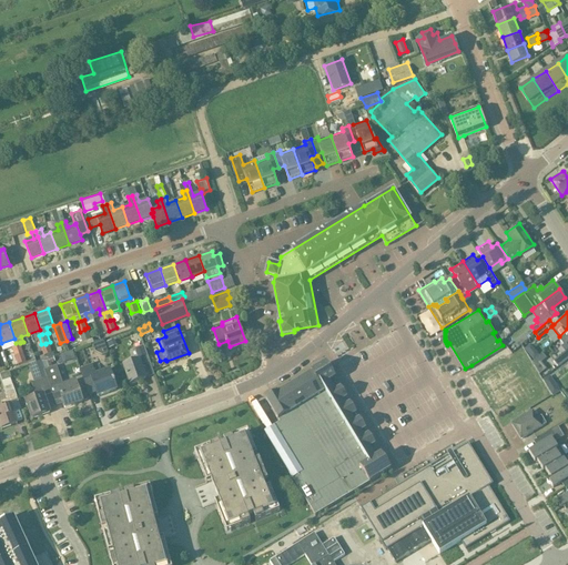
[(84,330),(80,332),(83,340),(91,336),(88,328),(84,329),(84,330)]
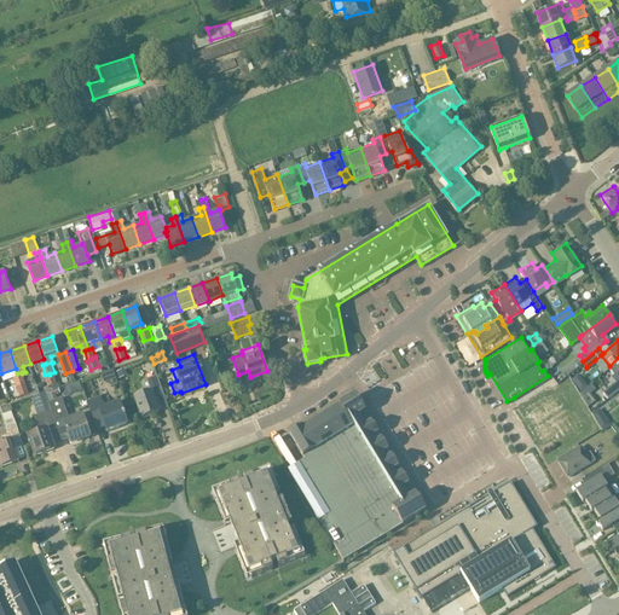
[(114,369),(100,372),(103,379),(111,383),(117,381),(114,369)]
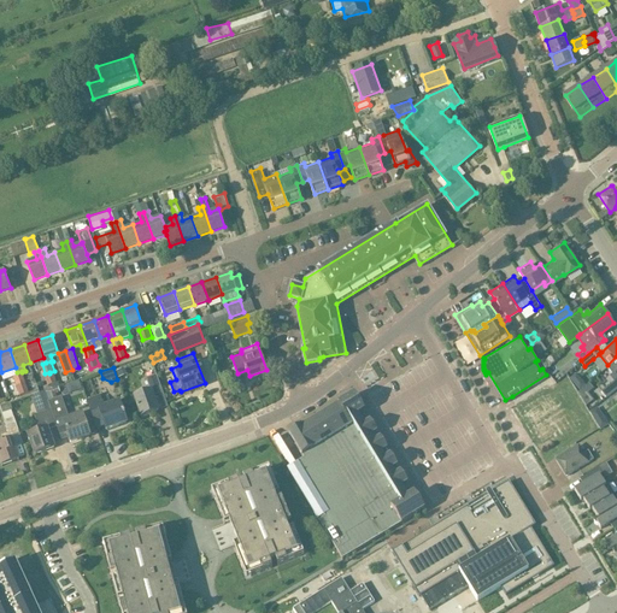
[(13,375),(17,384),(22,383),(21,382),(25,379),(22,372),(22,371),(17,372),(13,375)]
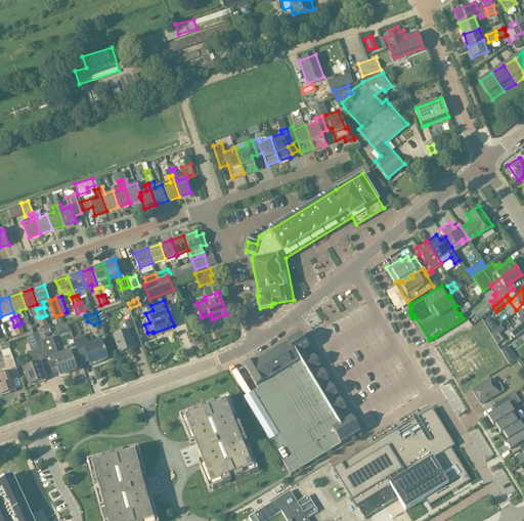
[(48,323),(46,315),(42,317),(42,316),(38,317),(41,326),(48,323)]
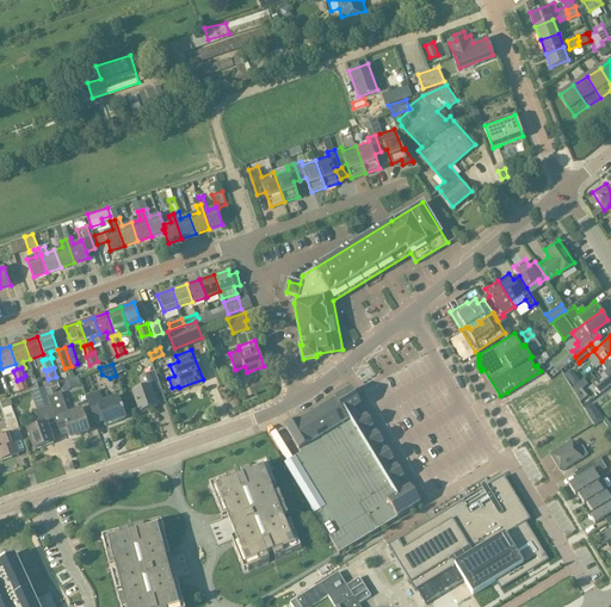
[(153,391),(161,388),(155,369),(144,372),(149,384),(133,390),(140,410),(156,404),(153,391)]
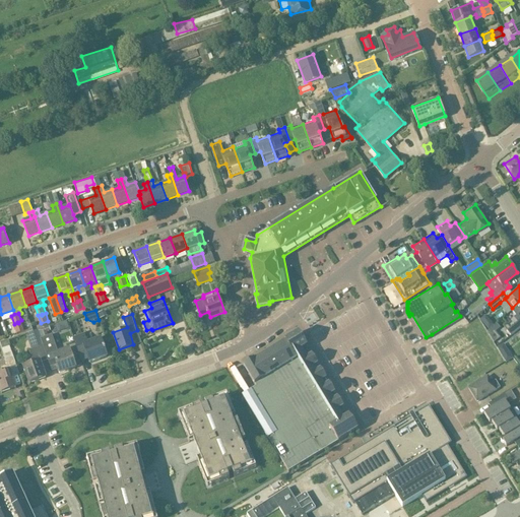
[(434,338),(451,373),(471,363),(475,371),(499,360),(478,319),(455,331),(453,328),(434,338)]
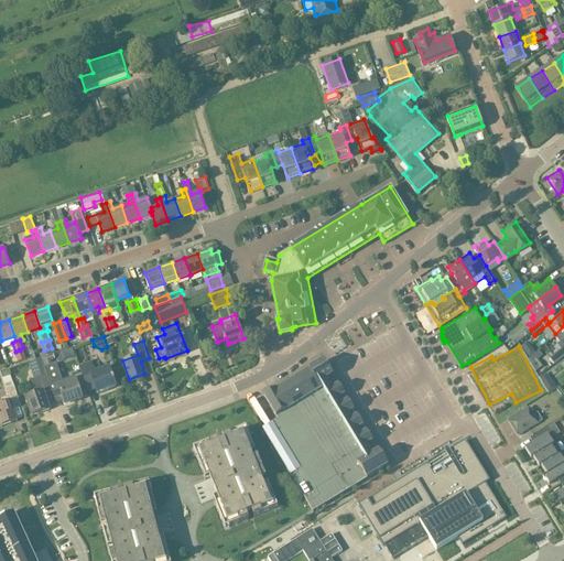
[(554,362),(563,353),(563,348),(562,346),(550,356),(554,362)]
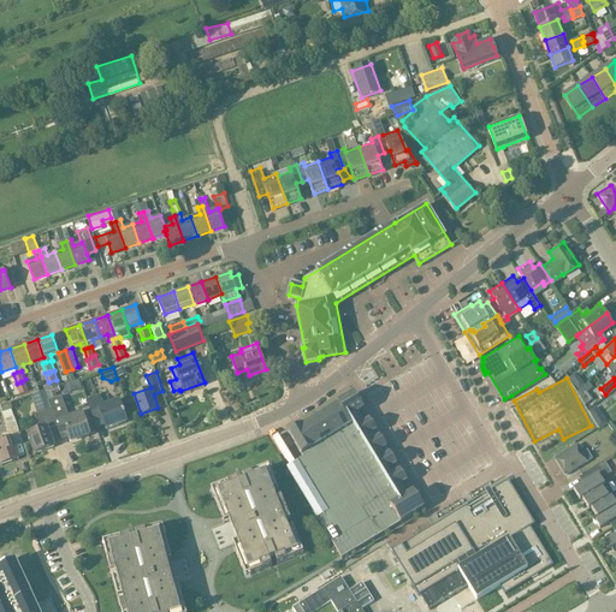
[(29,390),(25,379),(21,381),(22,382),(17,384),(19,392),(29,390)]
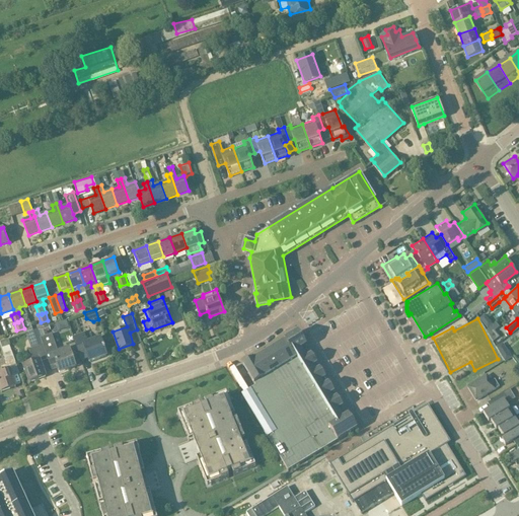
[(49,324),(38,327),(41,336),(48,334),(48,332),(47,329),(51,327),(49,324)]
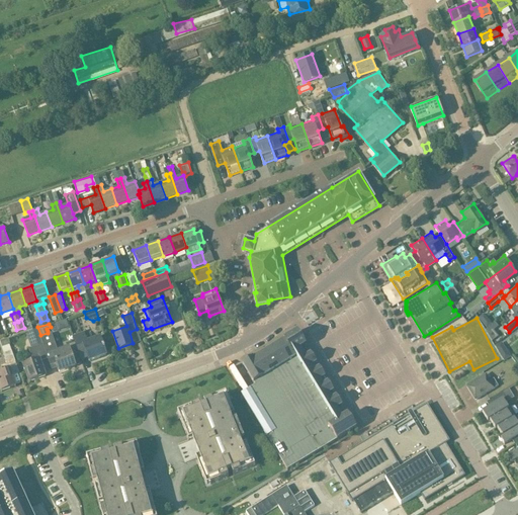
[(37,327),(28,330),(30,337),(39,333),(37,327)]
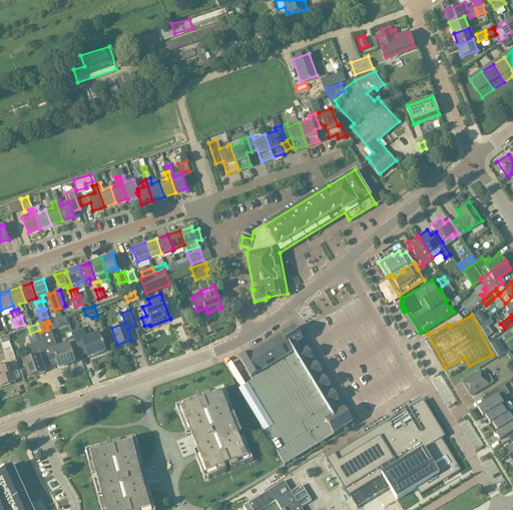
[(293,326),(285,331),(281,333),(281,334),(250,352),(249,352),(249,353),(241,358),(240,358),(239,358),(252,378),(238,387),(277,449),(280,455),(285,462),(350,422),(338,400),(302,340),(304,339),(295,325),(293,326)]
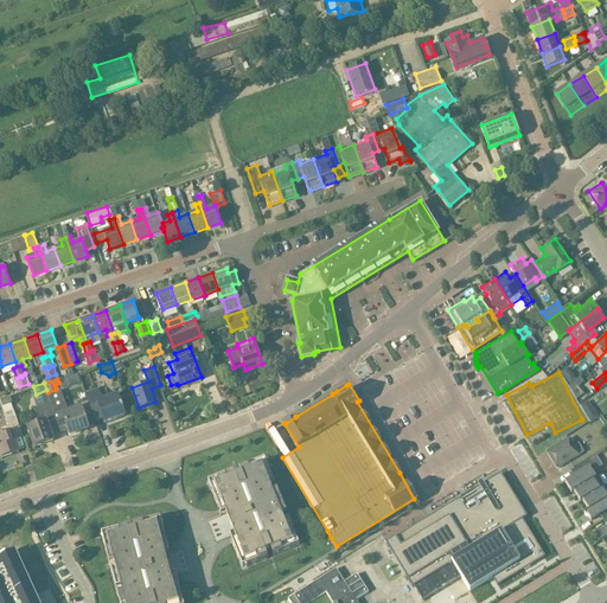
[(56,390),(48,392),(50,401),(56,417),(59,425),(66,423),(69,431),(88,425),(85,418),(90,416),(85,403),(68,409),(61,387),(56,390)]
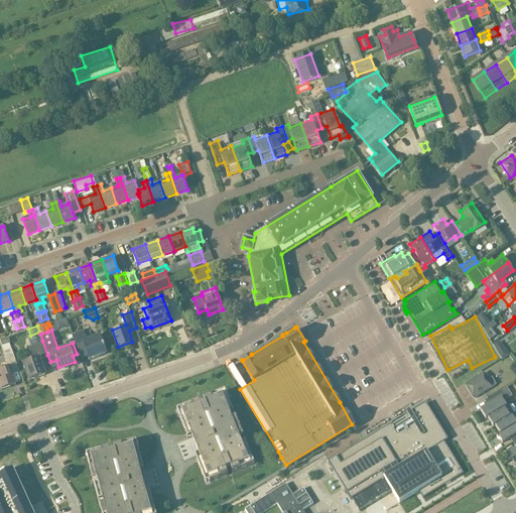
[(86,348),(89,357),(106,351),(100,334),(87,339),(84,330),(74,334),(79,351),(86,348)]
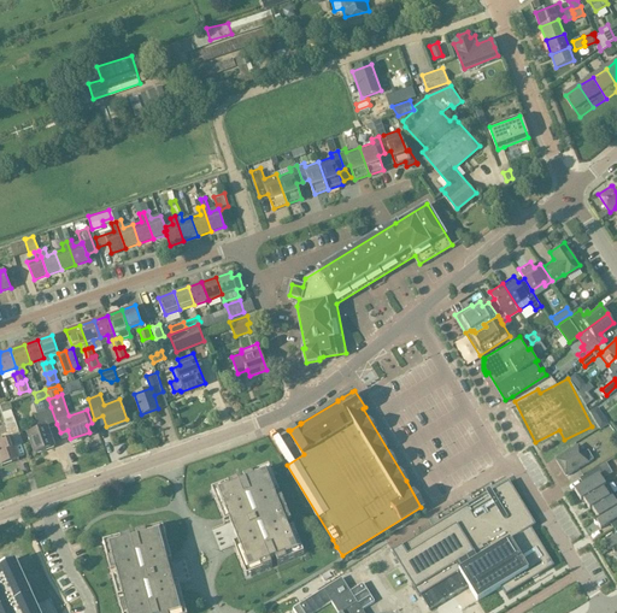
[(40,428),(28,432),(35,452),(54,444),(48,428),(57,424),(51,407),(35,413),(40,428)]
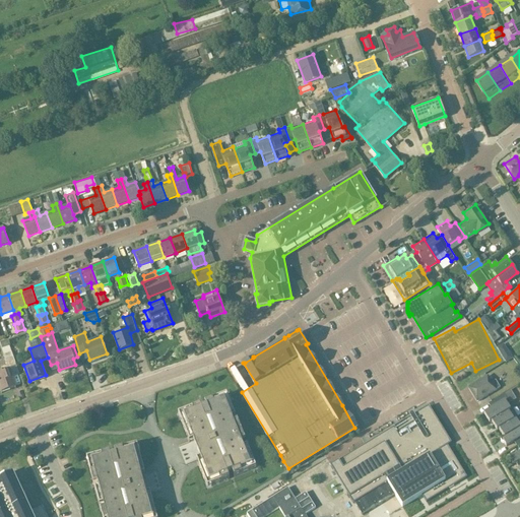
[(10,344),(2,347),(4,352),(12,350),(10,344)]
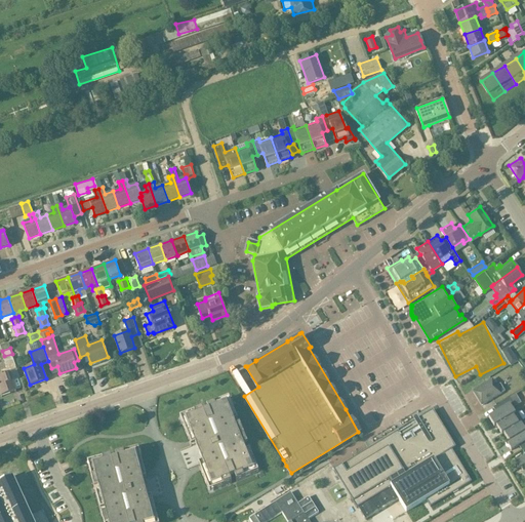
[(0,390),(1,395),(16,390),(12,379),(21,376),(12,354),(4,356),(7,367),(2,369),(3,373),(0,374),(0,390)]
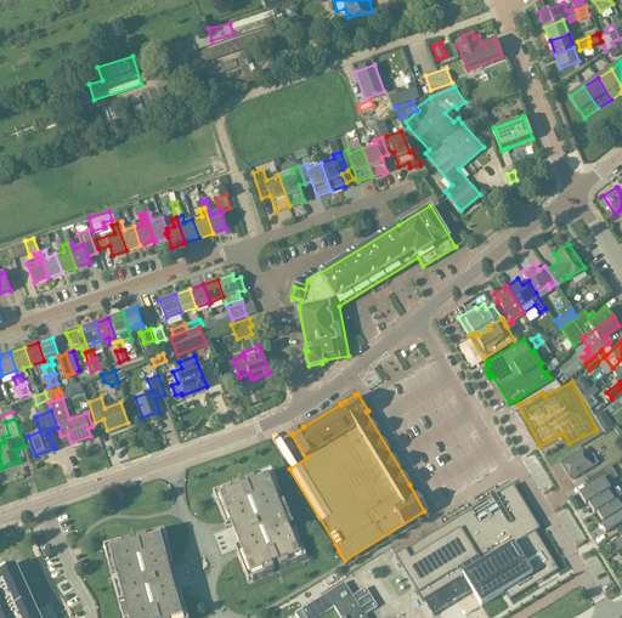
[(612,425),(610,420),(601,425),(605,430),(612,425)]
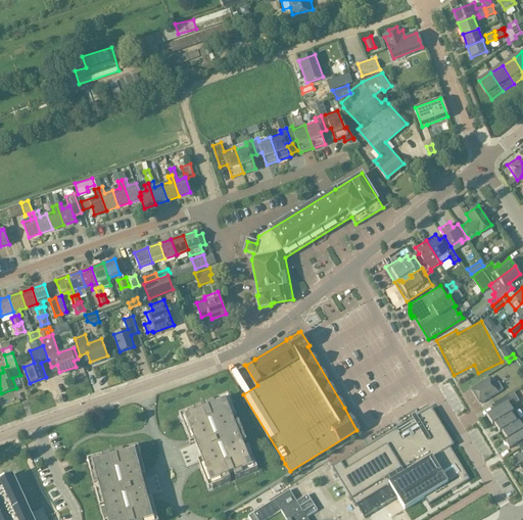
[(490,375),(471,386),(480,400),(503,386),(498,379),(494,381),(490,375)]
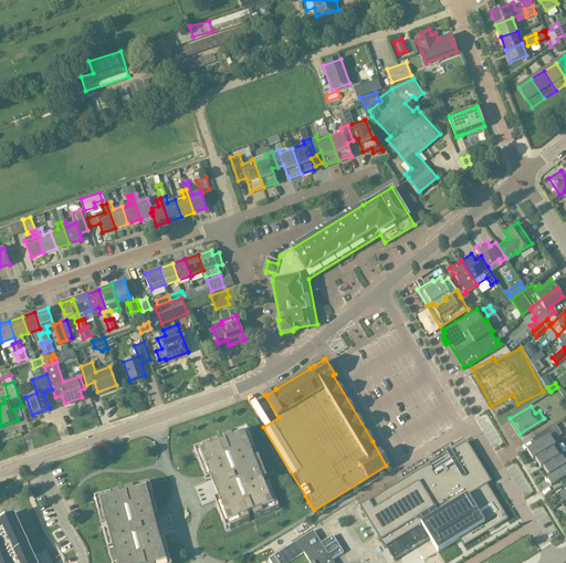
[(526,447),(533,457),(544,449),(555,442),(552,437),(554,435),(549,426),(535,435),(538,439),(526,447)]
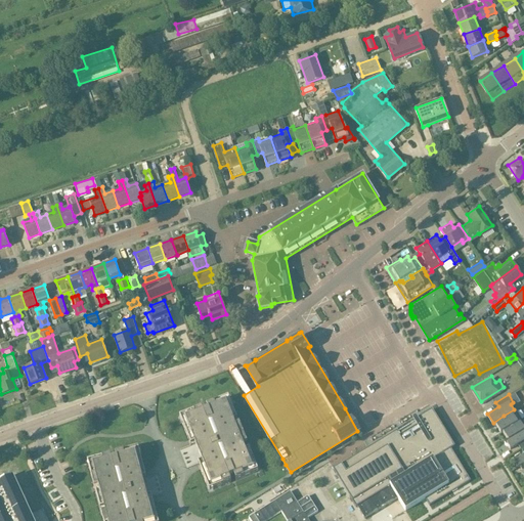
[(200,466),(207,483),(209,488),(231,479),(229,475),(234,474),(235,478),(258,469),(249,446),(245,448),(243,443),(247,441),(238,422),(234,424),(233,419),(237,418),(228,395),(206,403),(208,408),(203,409),(202,405),(179,415),(188,437),(203,431),(206,440),(212,437),(213,441),(210,442),(212,447),(215,446),(217,449),(211,452),(214,461),(200,466)]
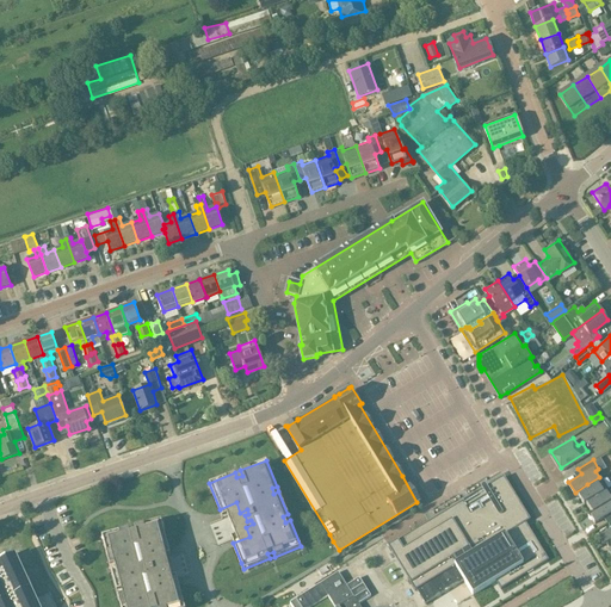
[(463,499),(388,545),(415,588),(417,588),(425,602),(464,578),(473,593),(491,581),(495,578),(501,587),(528,570),(548,557),(525,520),(530,518),(504,475),(463,497),(463,499)]
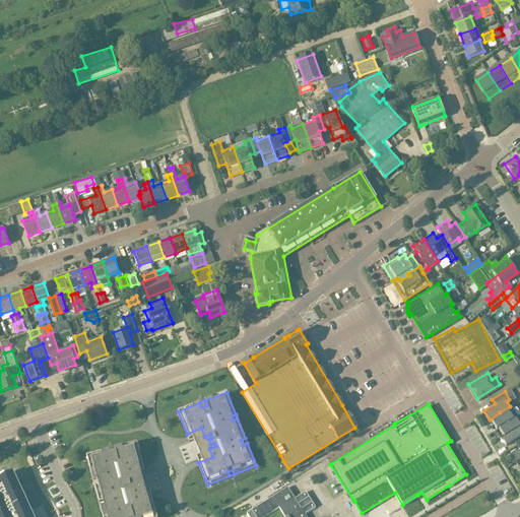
[(512,405),(510,406),(500,412),(490,419),(492,418),(497,427),(517,414),(512,405)]
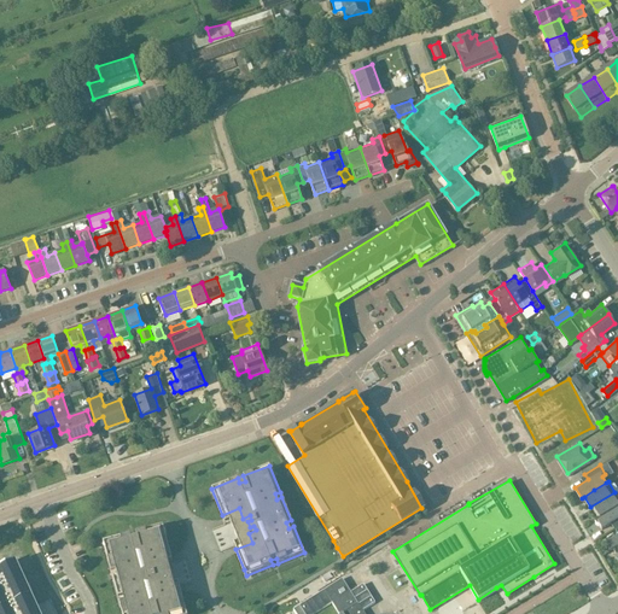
[(617,492),(617,491),(614,492),(590,507),(593,506),(599,515),(617,504),(617,502),(616,498),(617,496),(617,492)]
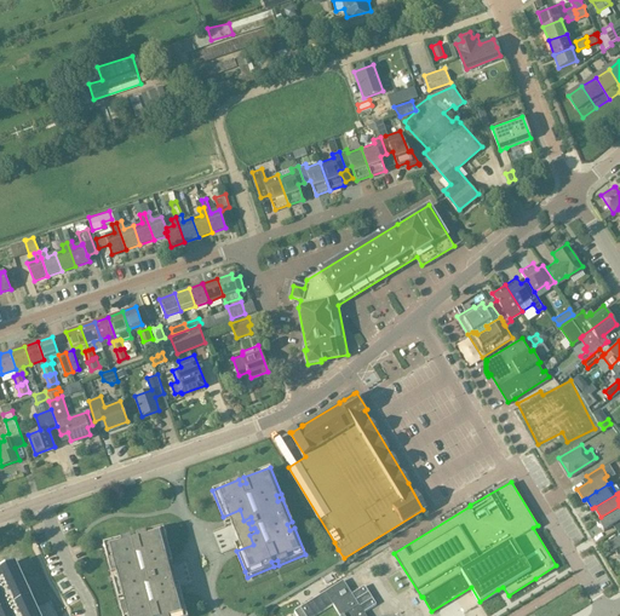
[(619,506),(601,517),(597,519),(597,522),(598,524),(601,524),(603,528),(616,519),(619,524),(619,506)]
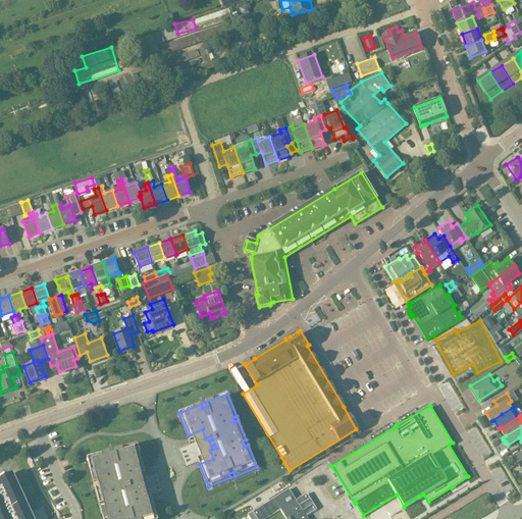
[(95,486),(100,505),(100,507),(104,506),(106,510),(102,512),(103,518),(157,518),(152,498),(138,502),(136,492),(128,495),(127,490),(132,489),(129,484),(126,485),(125,481),(132,480),(129,471),(144,467),(138,445),(87,458),(93,481),(98,480),(99,484),(95,486)]
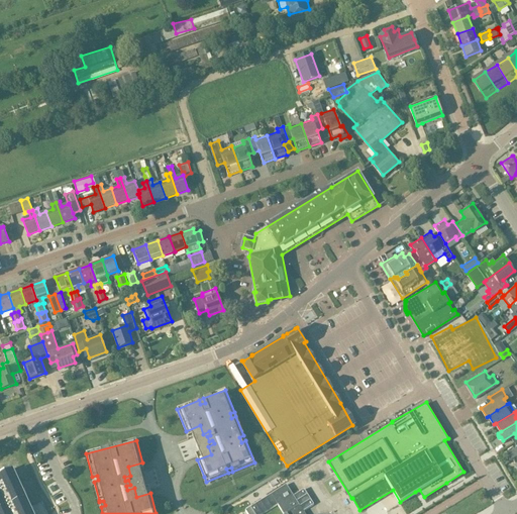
[(516,465),(516,444),(506,451),(511,458),(513,457),(516,461),(515,461),(516,465)]
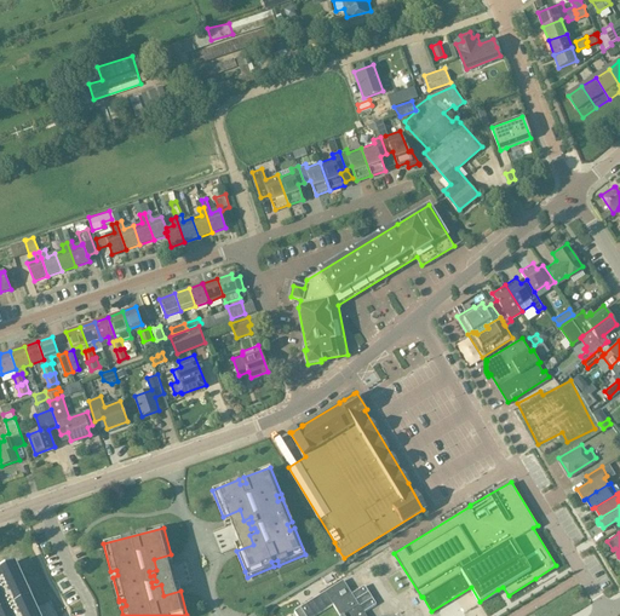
[(16,562),(0,568),(0,615),(57,615),(51,602),(38,608),(16,562)]
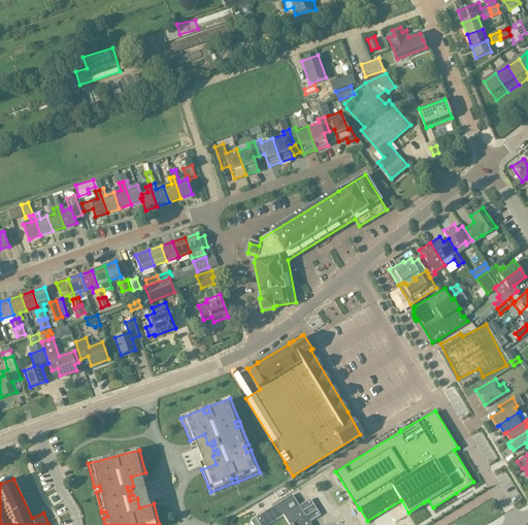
[(61,510),(67,505),(57,488),(50,492),(61,510)]
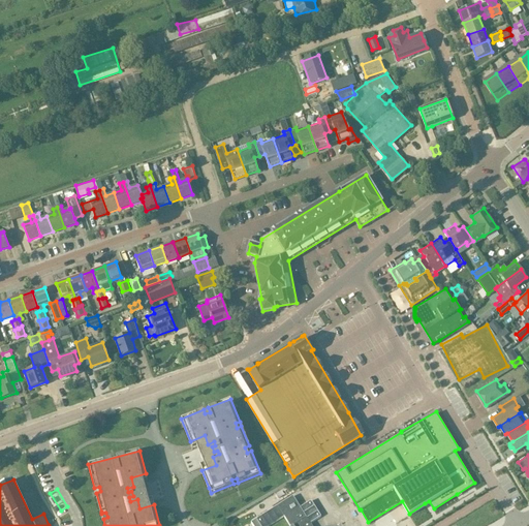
[(292,494),(256,517),(261,525),(265,525),(284,515),(290,524),(292,523),(306,515),(292,494)]
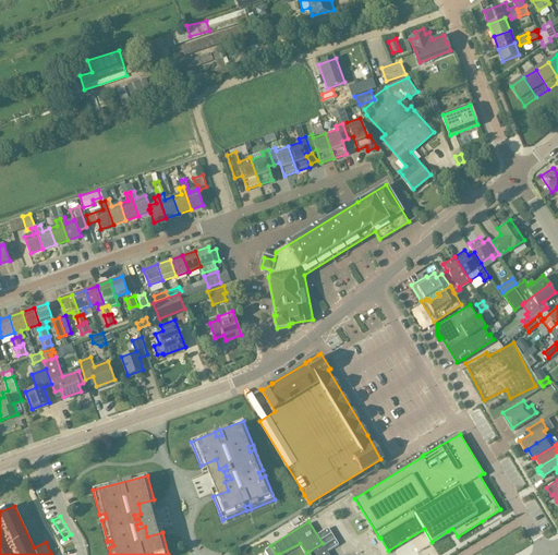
[(328,526),(316,533),(323,543),(324,543),(328,551),(339,543),(328,526)]
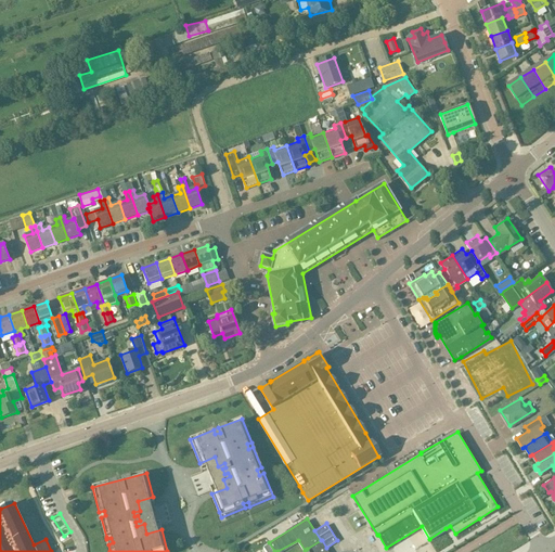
[(307,549),(302,551),(328,551),(326,548),(322,540),(321,540),(307,549)]
